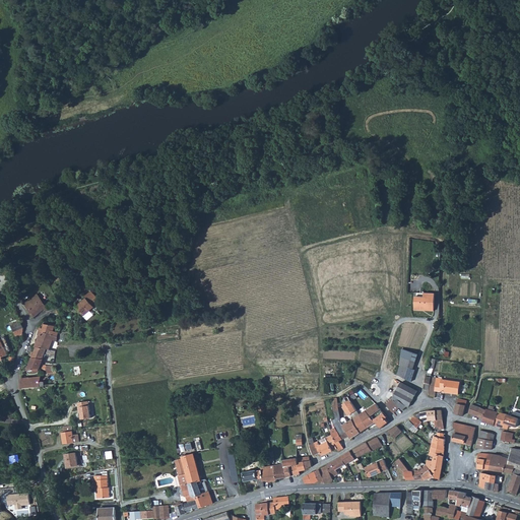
[(435,291),(414,290),(413,308),(420,308),(420,306),(434,307),(435,291)]
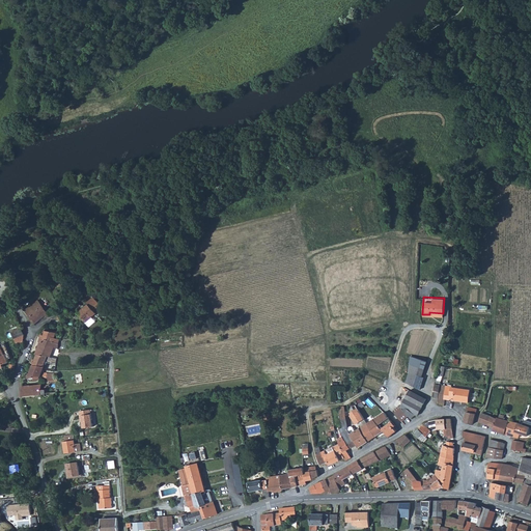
[(89,306),(78,315),(85,324),(96,315),(95,313),(102,308),(94,299),(87,304),(89,306)]
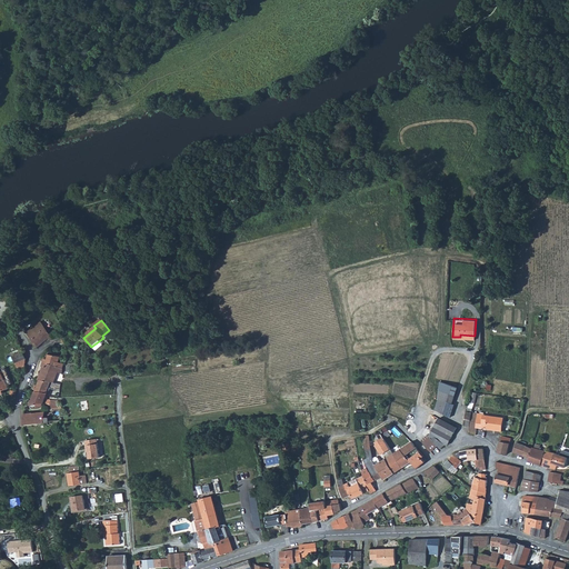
[(27,332),(31,339),(46,328),(41,321),(27,332)]
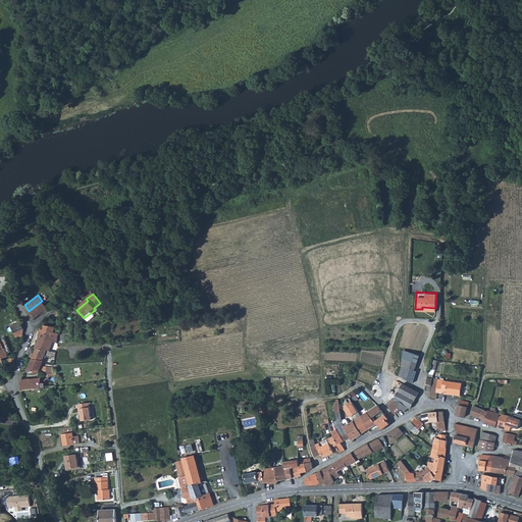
[(46,313),(48,311),(42,301),(29,311),(35,318),(44,311),(46,313)]
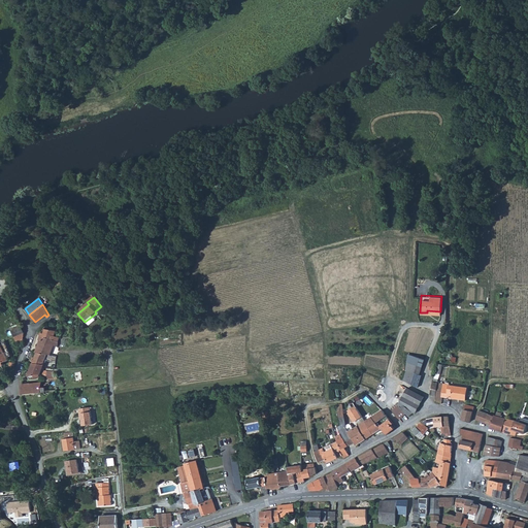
[(63,312),(61,314),(57,317),(60,321),(66,316),(63,312)]
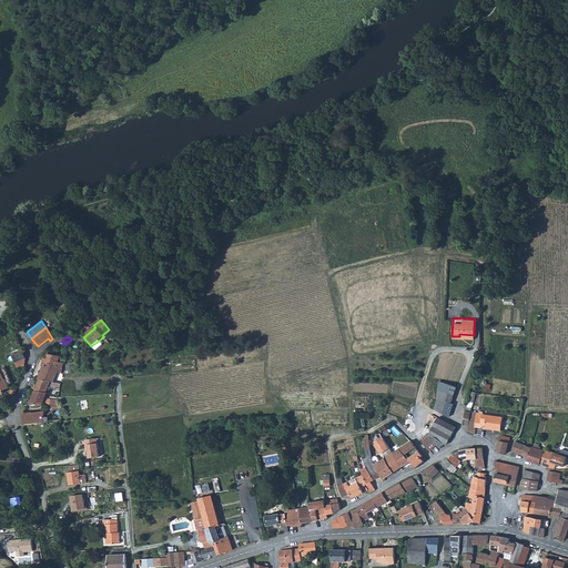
[(12,354),(16,363),(27,358),(23,350),(12,354)]
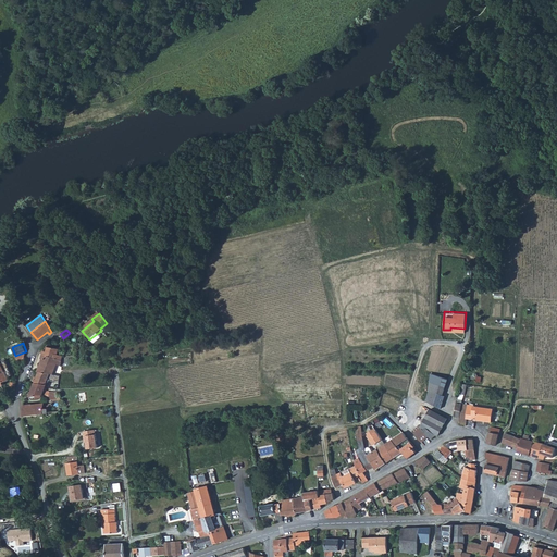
[(47,356),(61,360),(62,357),(58,355),(59,348),(50,347),(47,356)]
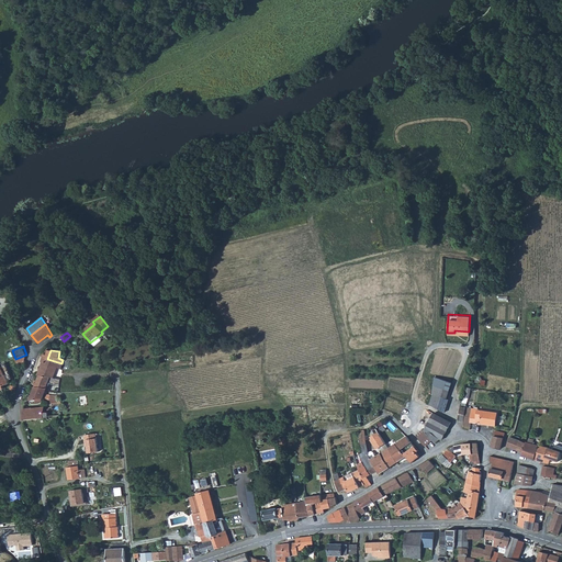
[(26,355),(15,359),(19,366),(24,363),(25,359),(26,355)]
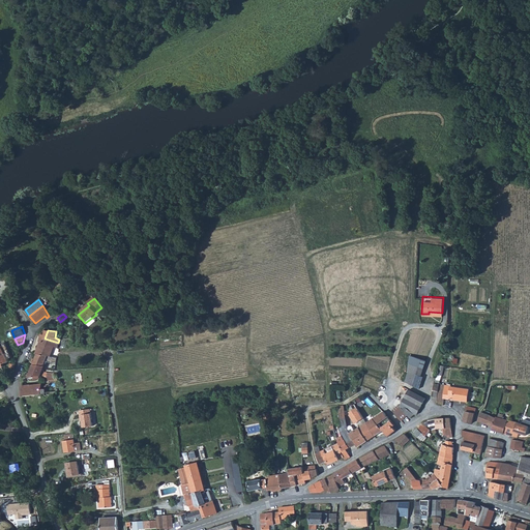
[(58,343),(45,339),(39,353),(47,356),(48,356),(57,356),(59,343),(58,343)]
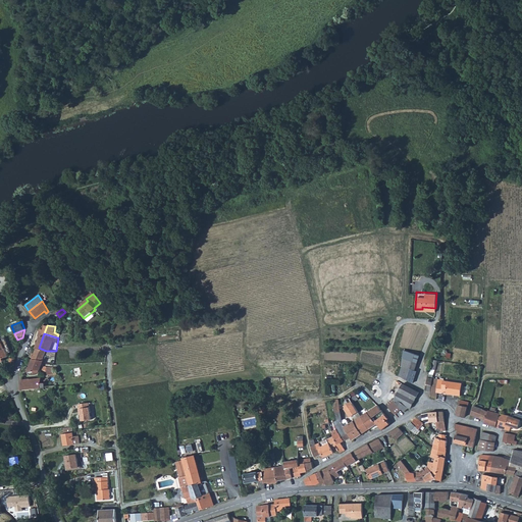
[(0,340),(6,354),(10,352),(5,337),(0,340)]
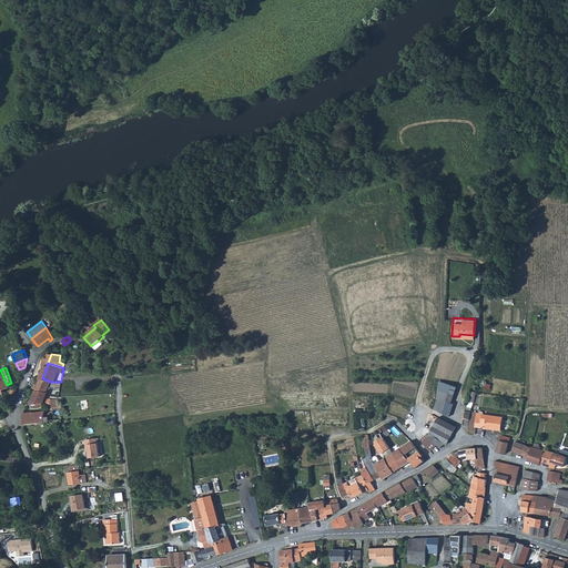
[(50,382),(42,378),(38,389),(47,394),(49,388),(53,388),(56,387),(61,387),(62,382),(61,382),(51,382),(50,382)]
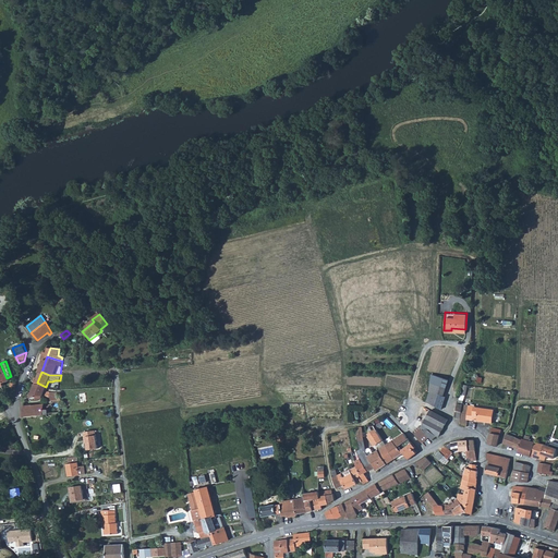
[(444,396),(449,379),(431,373),(431,375),(431,389),(429,391),(431,391),(427,401),(441,409),(446,397),(444,396)]
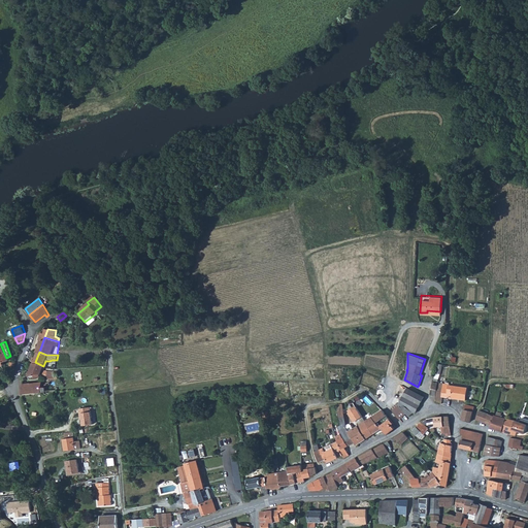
[(29,375),(29,378),(35,377),(34,374),(40,374),(43,366),(35,362),(30,375),(29,375)]
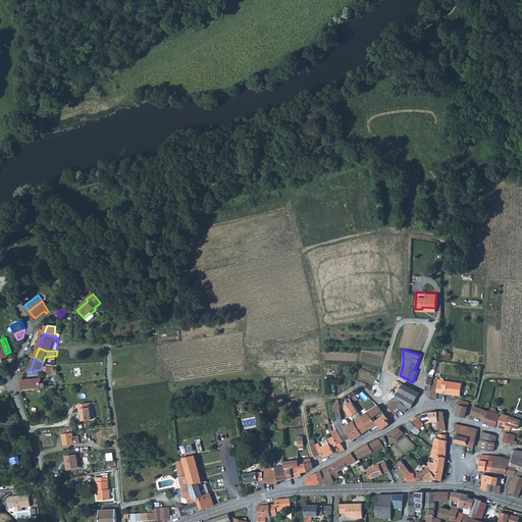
[(42,372),(46,373),(46,375),(55,374),(56,366),(44,366),(42,372)]
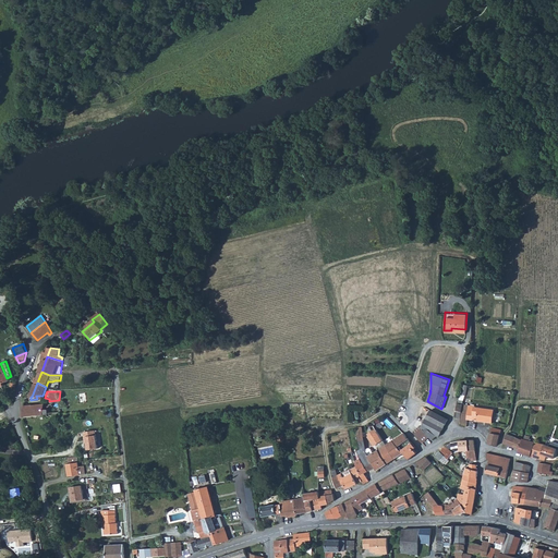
[(60,413),(59,400),(49,401),(47,410),(44,410),(44,414),(49,414),(50,417),(53,417),(56,414),(60,413)]
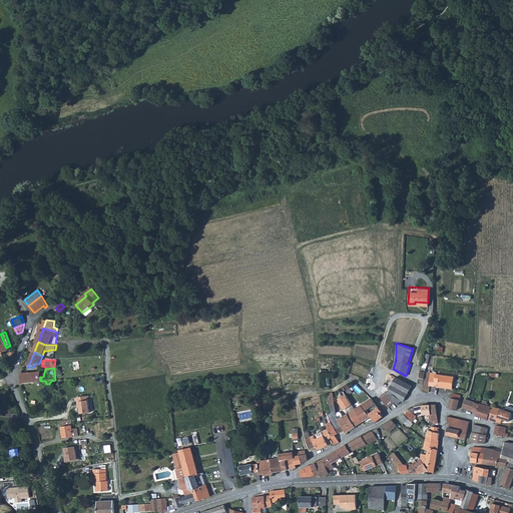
[(22,373),(21,383),(40,381),(40,377),(41,371),(22,373)]
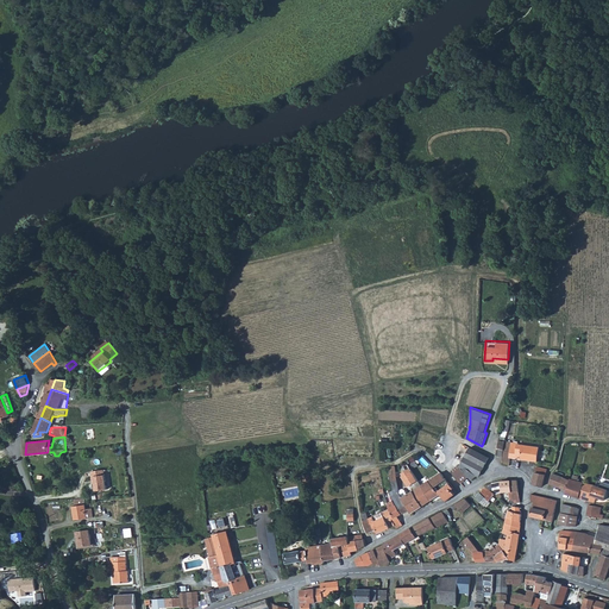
[(510,463),(510,458),(512,441),(506,441),(503,456),(502,462),(510,463)]
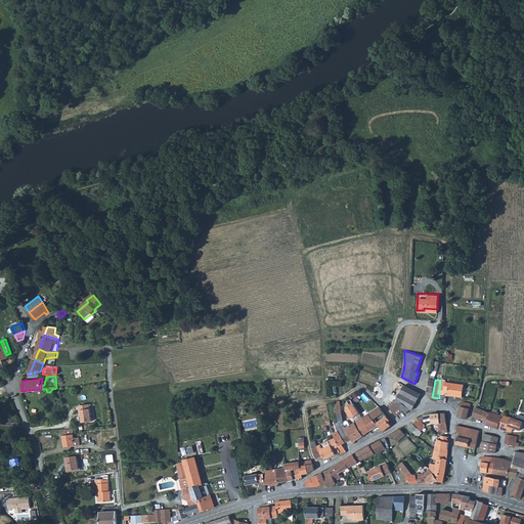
[(450,387),(445,387),(446,382),(446,381),(440,380),(439,394),(449,395),(450,387)]
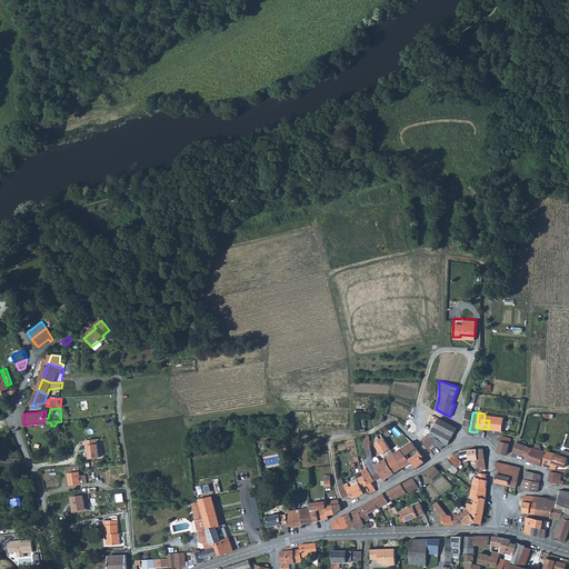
[(483,420),(489,420),(488,429),(503,430),(506,418),(485,415),(483,420)]
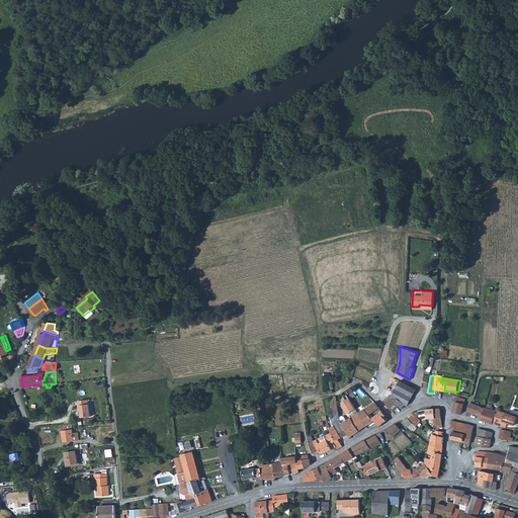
[(395,397),(396,398),(406,405),(407,406),(409,404),(416,390),(416,389),(401,380),(395,390),(398,392),(395,397)]
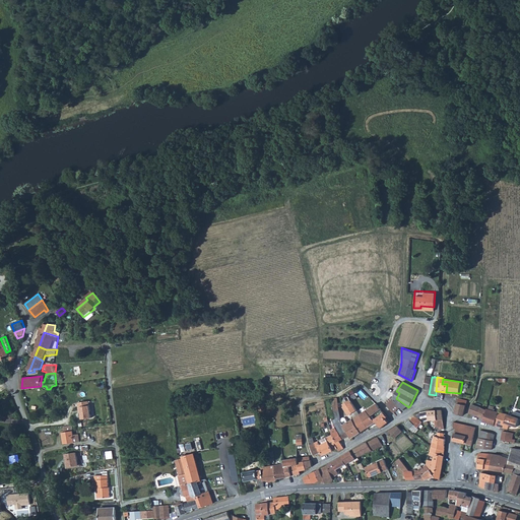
[(489,395),(480,392),(477,401),(486,403),(489,395)]
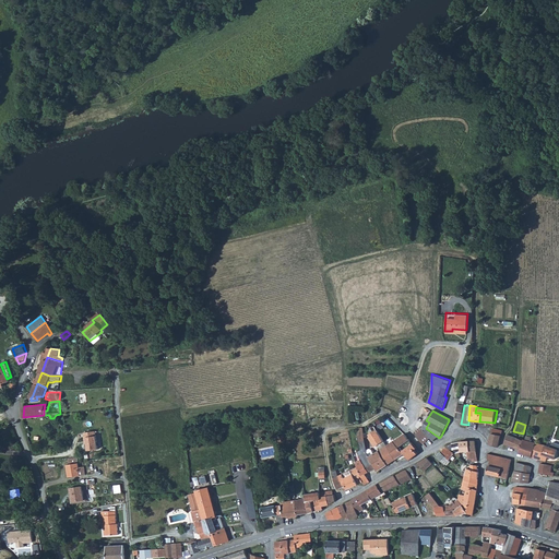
[(365,440),(373,438),(372,435),(378,431),(376,426),(363,428),(365,440)]
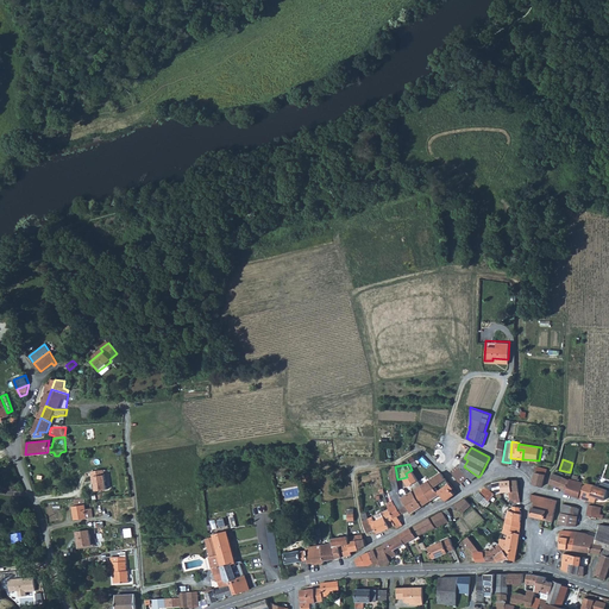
[(400,493),(400,490),(397,479),(395,466),(391,468),(389,468),(395,495),(400,493)]
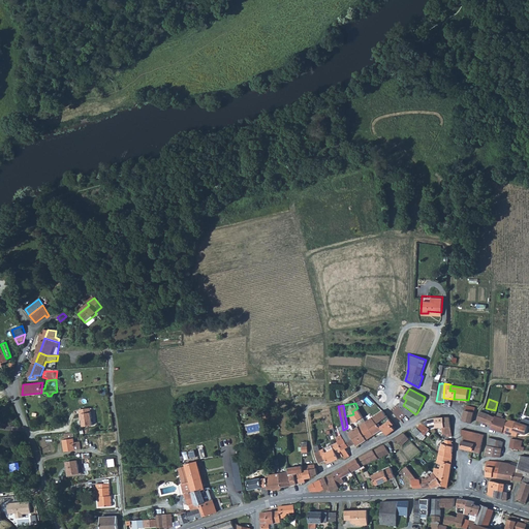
[(402,408),(400,406),(394,411),(401,419),(407,413),(402,408)]
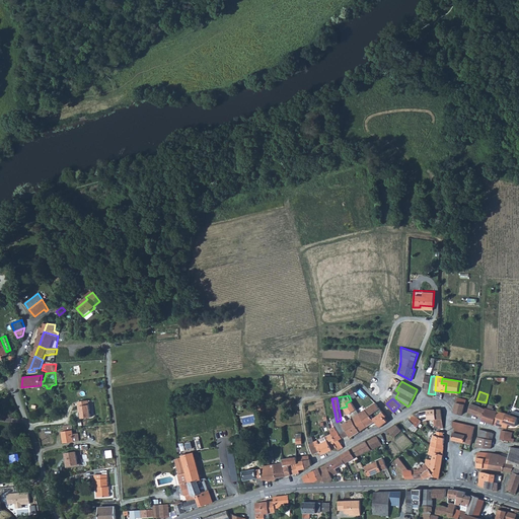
[(402,410),(406,405),(396,398),(394,400),(399,405),(402,410)]
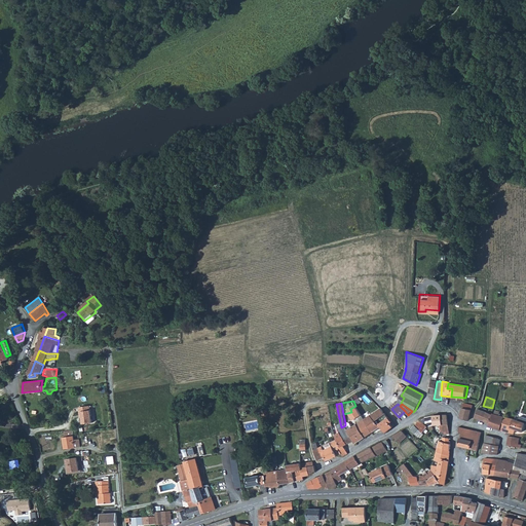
[(83,424),(92,422),(89,406),(78,407),(80,417),(82,417),(83,424)]
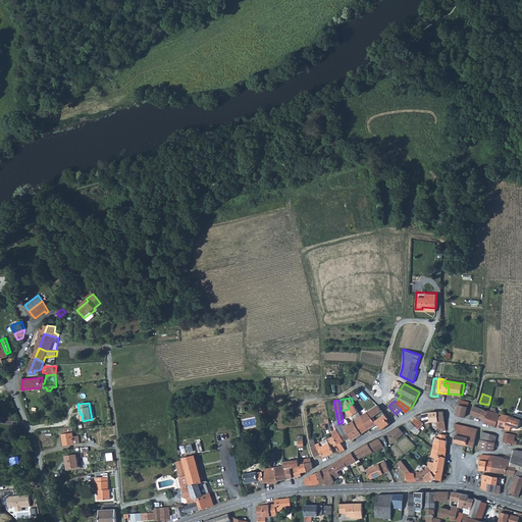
[(353,403),(348,406),(349,409),(353,415),(359,411),(358,411),(353,403)]
